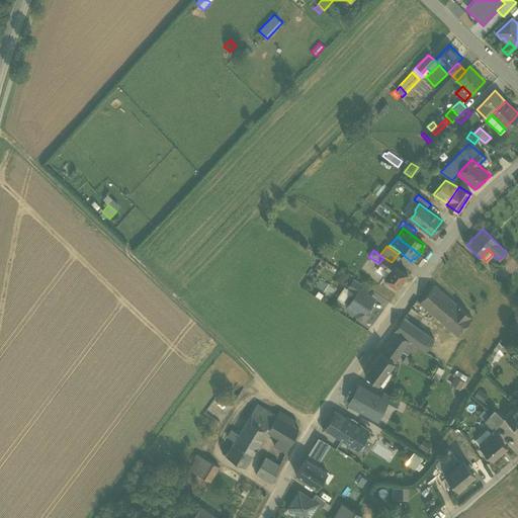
[(390,270),(394,264),(392,262),(383,257),(379,263),(380,264),(390,270)]
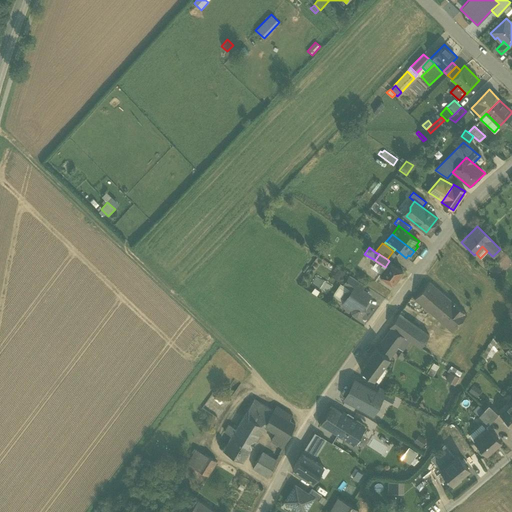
[(371,267),(381,274),(385,267),(376,261),(371,267)]
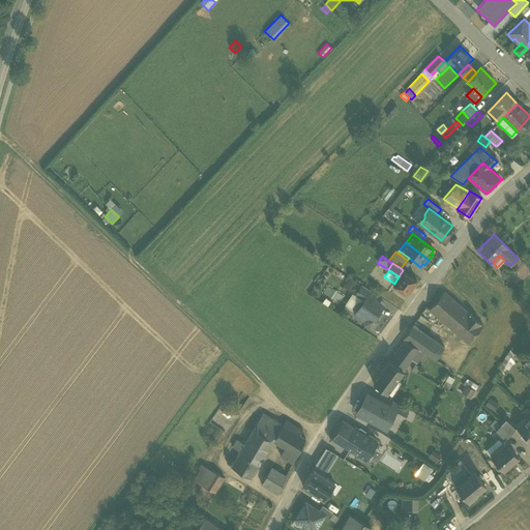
[(393,284),(407,293),(416,280),(403,270),(399,276),(394,284),(393,284)]
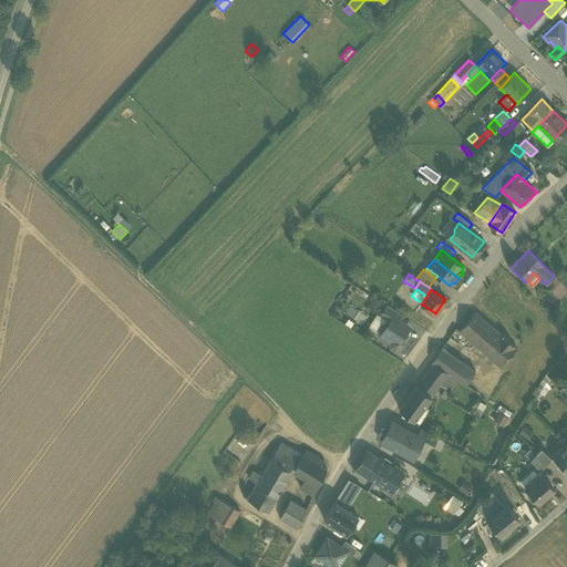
[(382,302),(371,295),(368,299),(371,301),(368,307),(375,311),(382,302)]
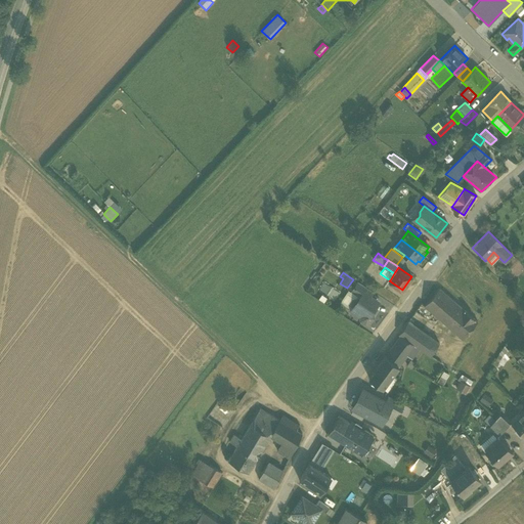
[(354,287),(367,296),(370,291),(357,281),(354,287)]
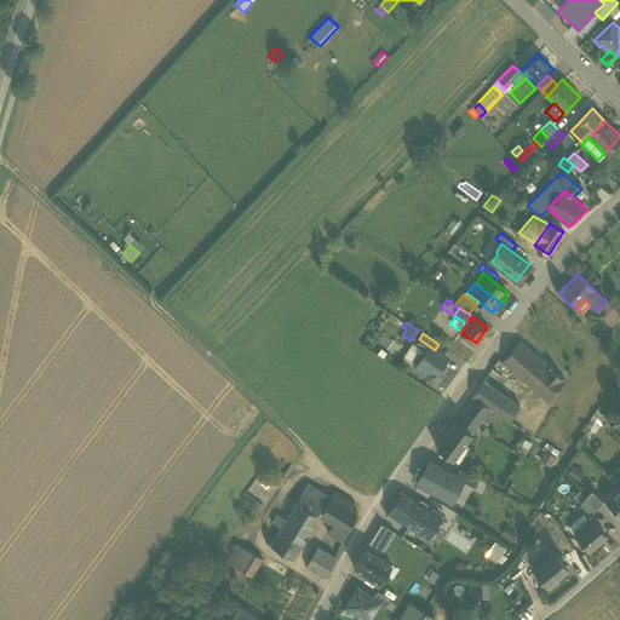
[(440,375),(440,371),(447,359),(435,350),(419,339),(417,345),(425,351),(423,355),(418,356),(415,361),(417,366),(422,369),(426,373),(428,378),(432,380),(437,380),(440,375)]
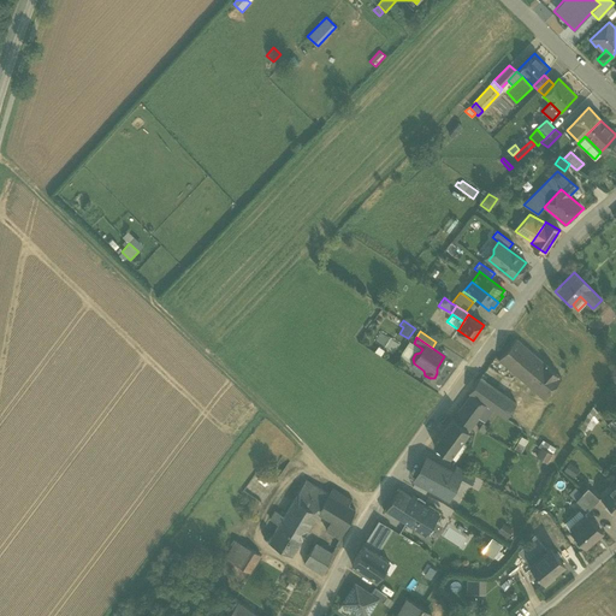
[(519,378),(537,357),(515,338),(498,361),(519,378)]
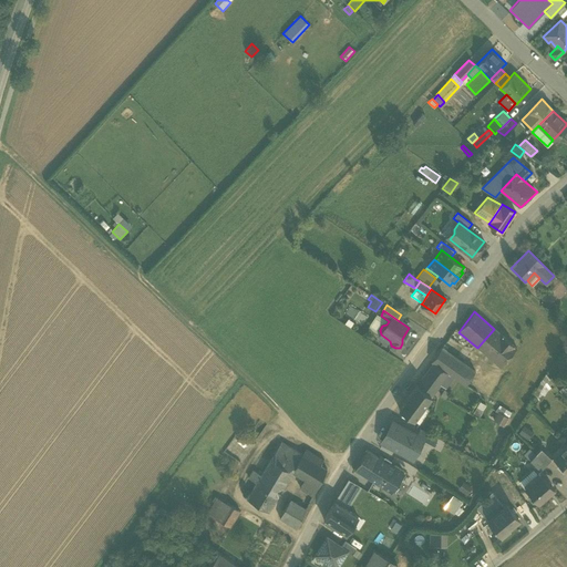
[(378,313),(369,327),(381,334),(380,330),(382,326),(387,325),(389,321),(381,316),(378,313)]
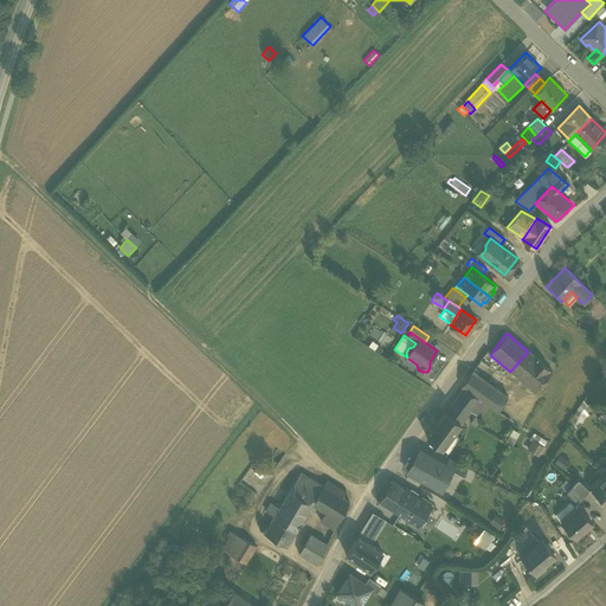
[(372,340),(368,346),(374,350),(378,345),(372,340)]
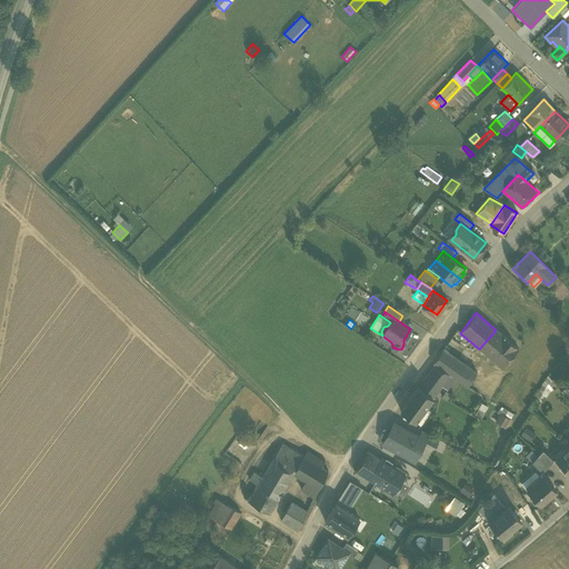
[(496,330),(479,349),(493,361),(502,369),(519,350),(496,330)]
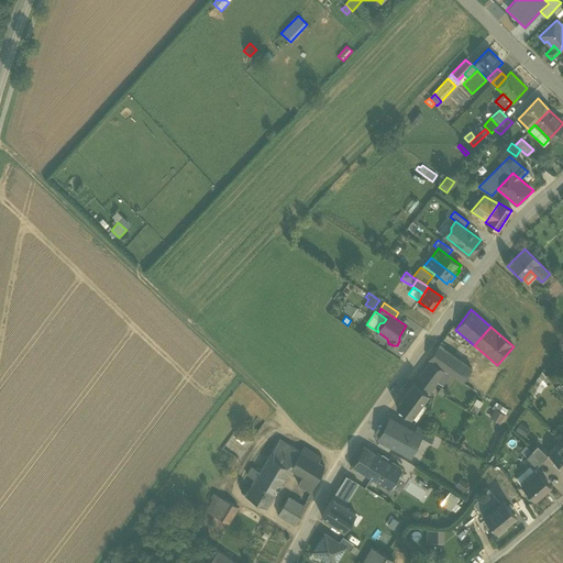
[(450,375),(462,383),(472,368),(444,349),(439,344),(428,359),(429,360),(450,375)]
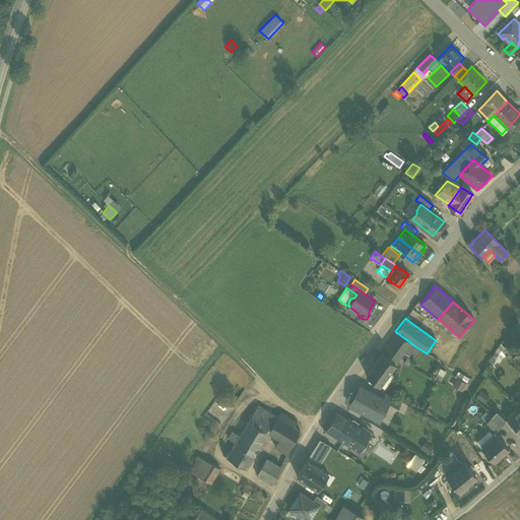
[(408,356),(415,346),(396,332),(381,353),(396,364),(404,352),(408,356)]
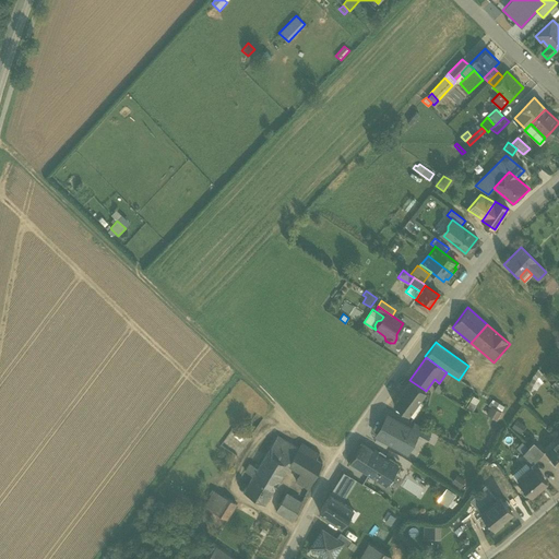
[(426,391),(409,380),(392,403),(408,415),(419,400),(426,391)]
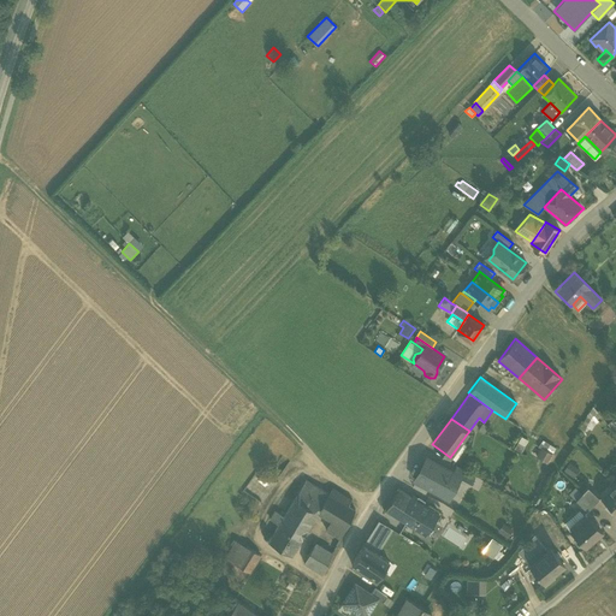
[(483,422),(478,430),(484,433),(489,427),(483,422)]
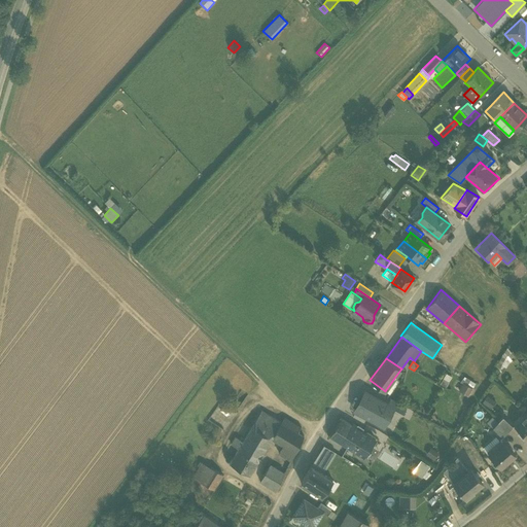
[(446,374),(443,379),(449,383),(452,378),(446,374)]
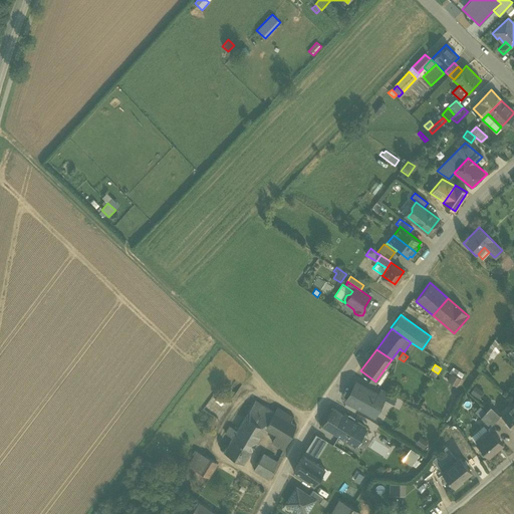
[(390,371),(386,367),(375,381),(379,384),(390,371)]
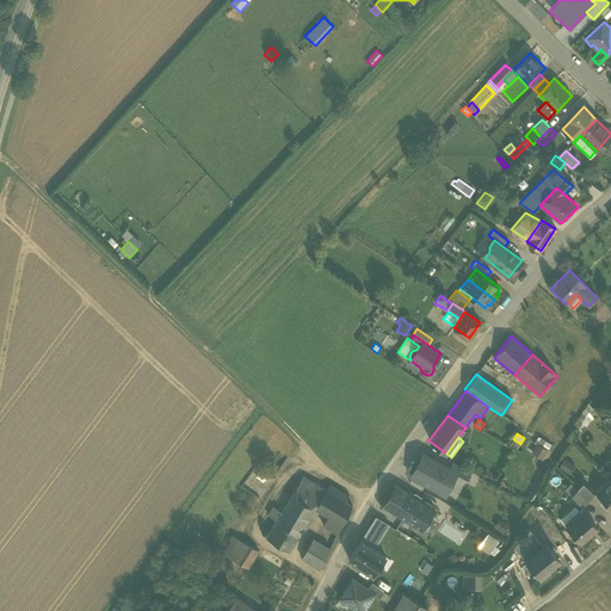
[(534,444),(536,445),(537,445),(551,454),(555,448),(537,438),(534,444)]
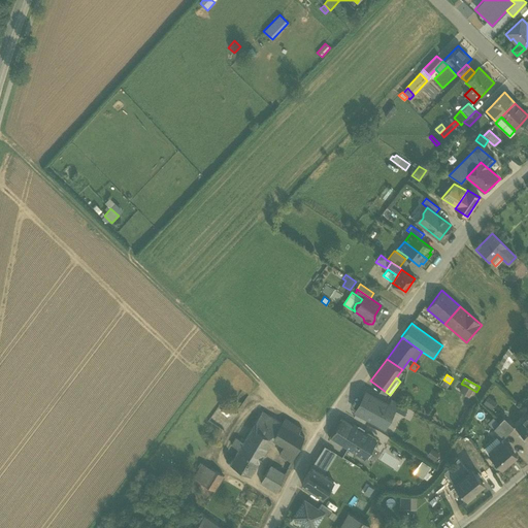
[(450,384),(443,380),(440,385),(447,389),(450,384)]
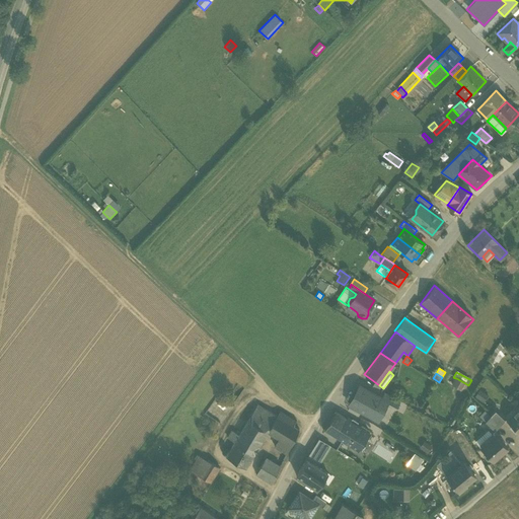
[(468,385),(456,378),(455,378),(451,385),(464,393),(469,385),(468,385)]
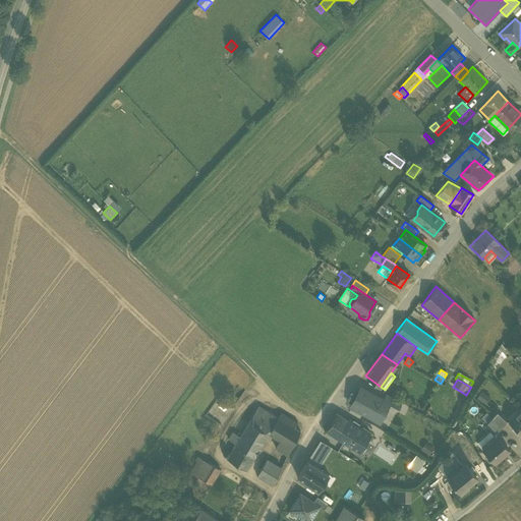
[(383,400),(360,388),(350,406),(351,406),(362,412),(380,421),(389,404),(389,403),(383,400)]
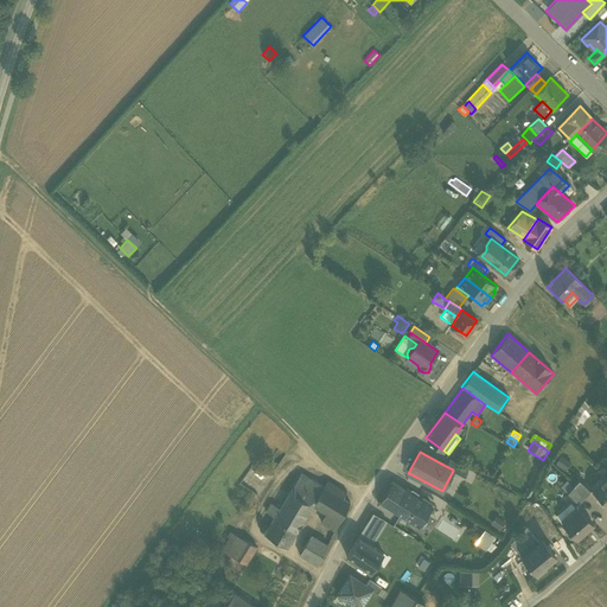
[(561,457),(555,465),(564,472),(570,464),(561,457)]
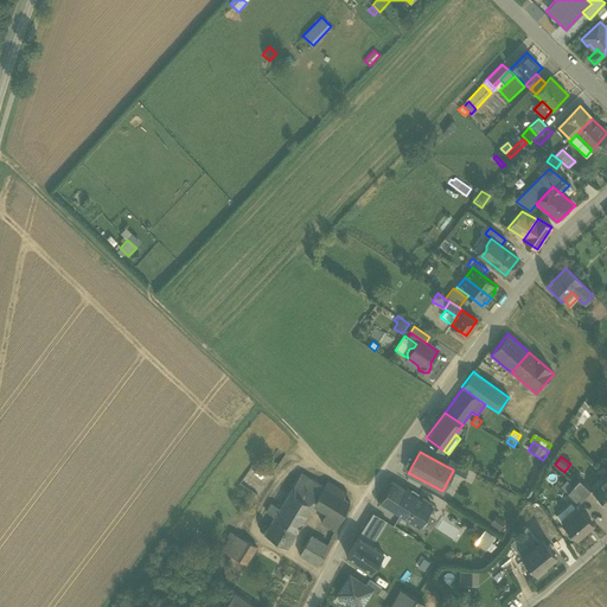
[(448,460),(446,466),(453,470),(453,471),(465,477),(467,470),(448,460)]
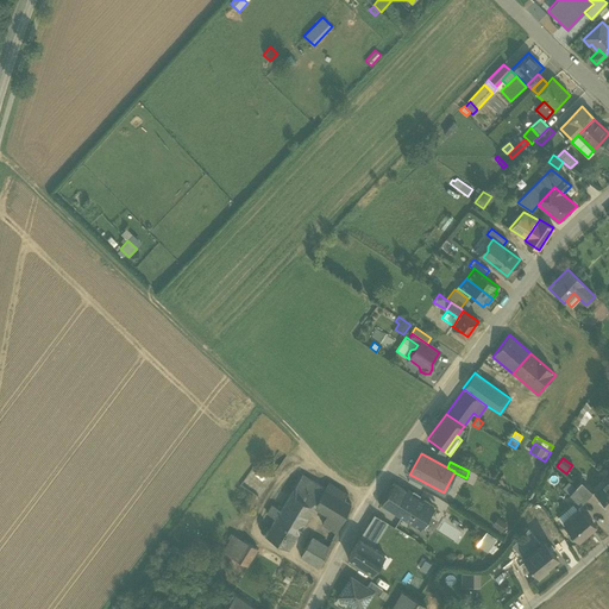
[(289,494),(314,508),(325,488),(301,473),(289,494)]
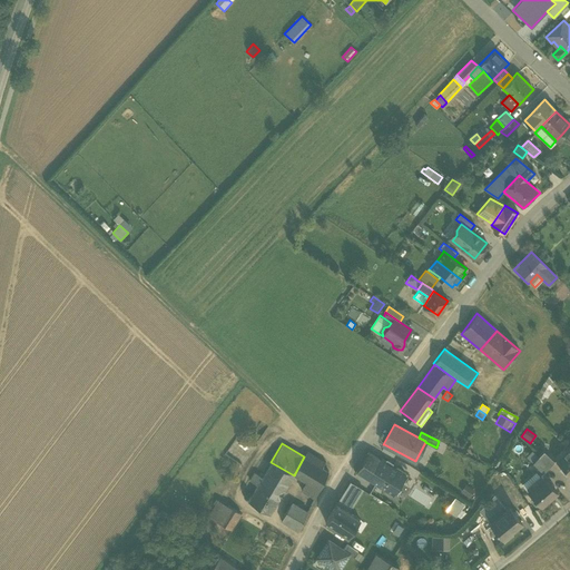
[(384,444),(381,450),(393,457),(396,451),(384,444)]
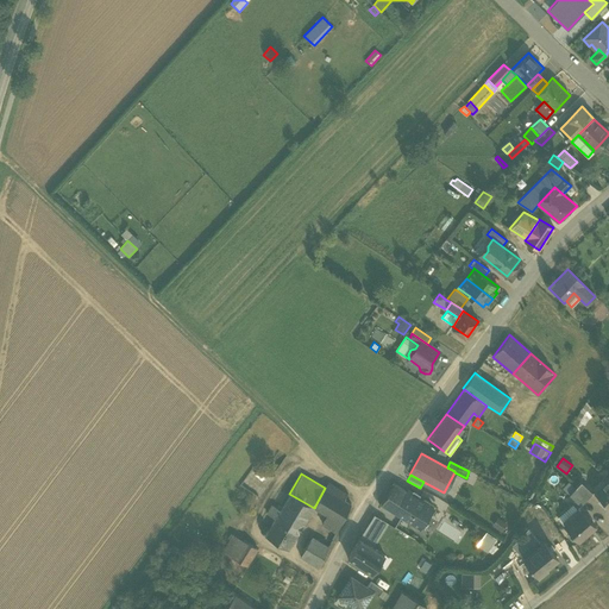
[(608,508),(608,481),(607,479),(594,495),(608,508)]
